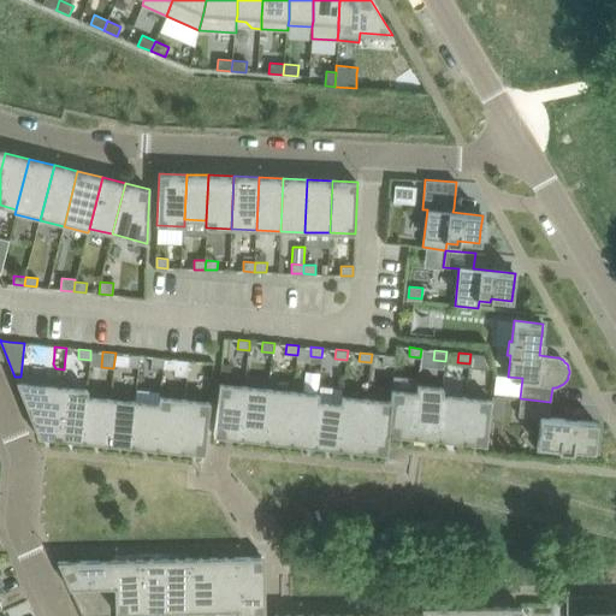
[(130,354),(130,363),(138,365),(140,355),(130,354)]
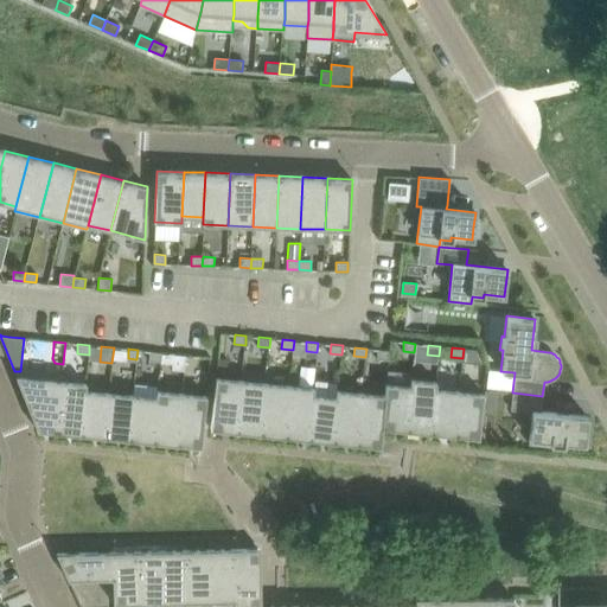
[(462,358),(461,364),(483,365),(483,360),(479,351),(479,350),(464,349),(462,358)]
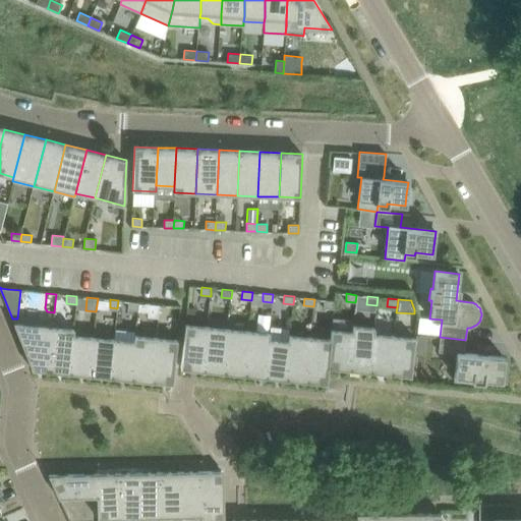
[(325,300),(324,307),(334,308),(335,301),(325,300)]
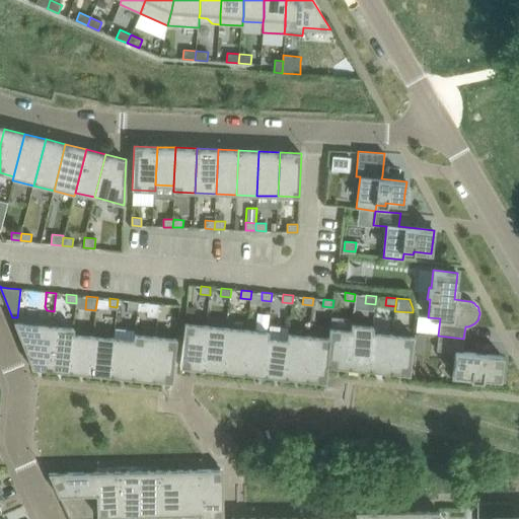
[(129,300),(128,308),(138,309),(138,301),(129,300)]
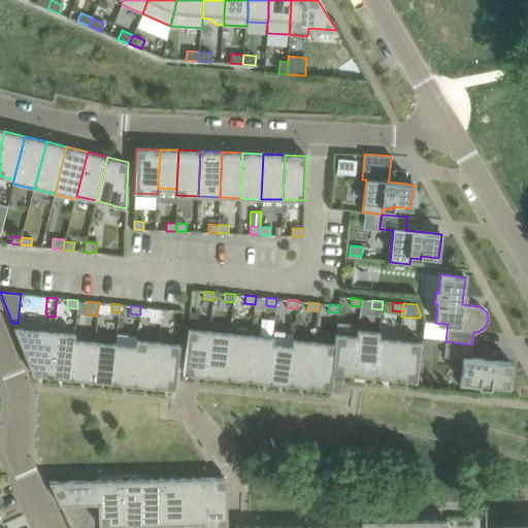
[(150,317),(150,322),(160,323),(162,309),(151,307),(151,308),(150,317)]
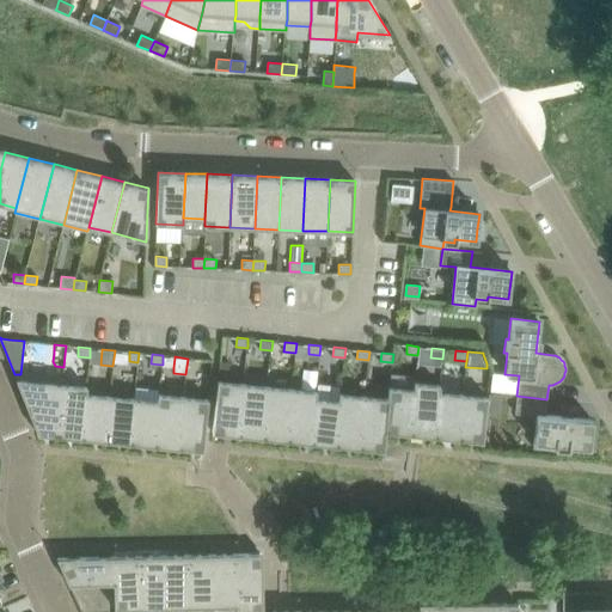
[(16,374),(14,374),(24,399),(38,434),(57,436),(63,384),(63,379),(62,379),(20,374),(16,374)]
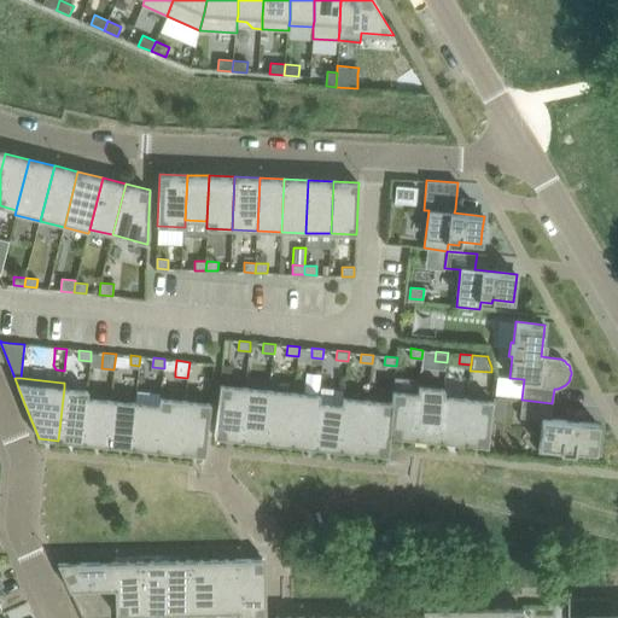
[(217,409),(215,437),(240,439),(246,388),(221,384),(220,384),(217,409)]
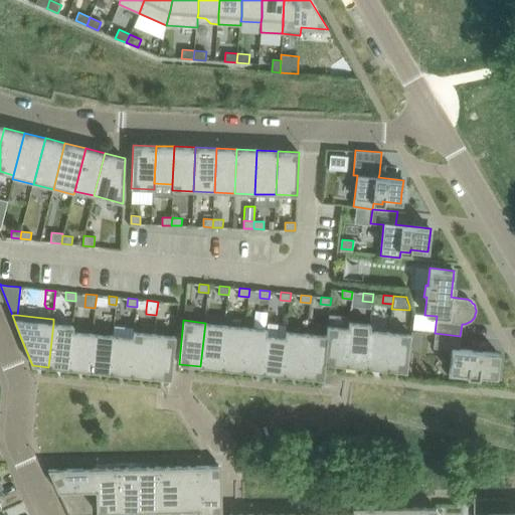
[(348,327),(344,365),(366,368),(370,330),(370,324),(369,324),(349,322),(348,321),(348,327)]
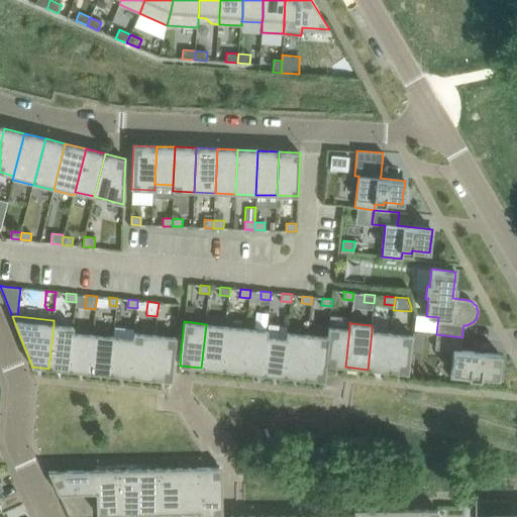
[(54,324),(48,369),(70,371),(74,332),(74,326),(73,326),(54,324)]
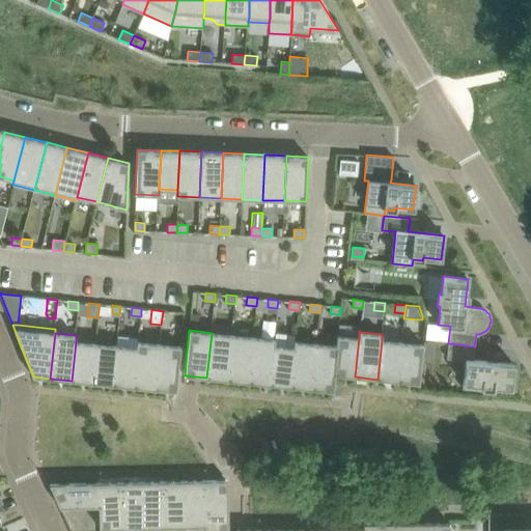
[(212,333),(206,378),(227,380),(232,335),(212,333)]
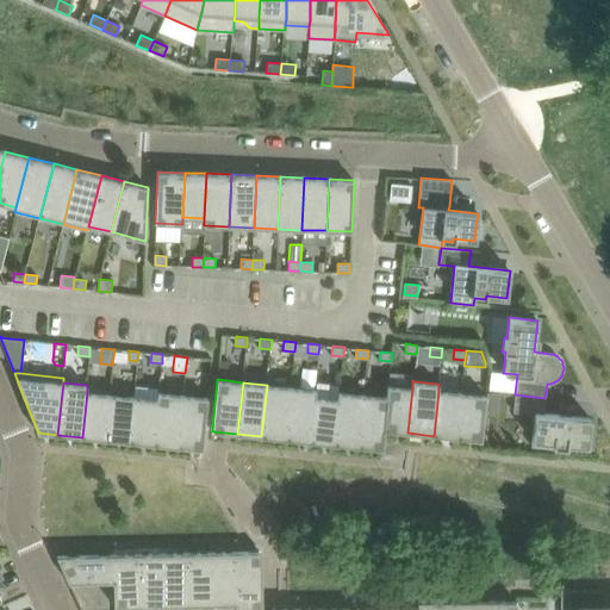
[(267,385),(261,436),(286,440),(291,387),(267,385)]
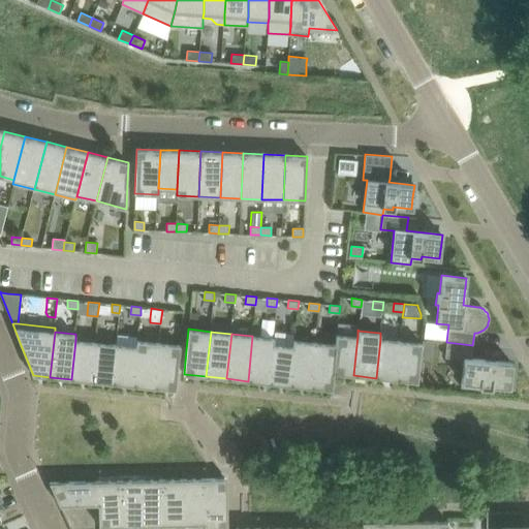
[(336,344),(333,373),(334,373),(353,375),(358,336),(337,334),(336,344)]
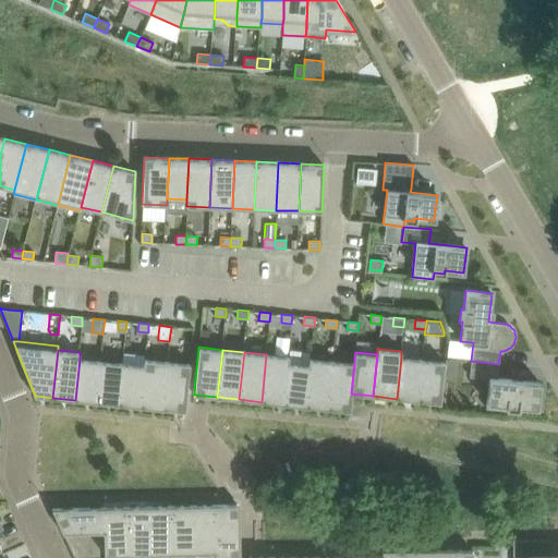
[(266,354),(262,402),(284,404),(289,363),(289,356),(266,354)]
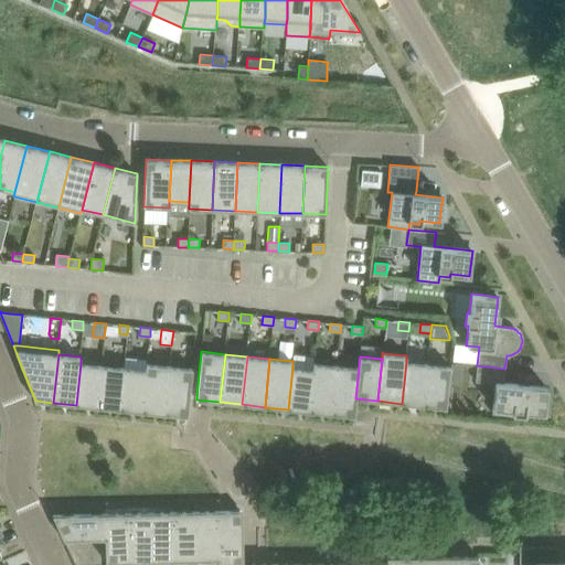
[(406,362),(402,404),(423,406),(427,364),(406,362)]
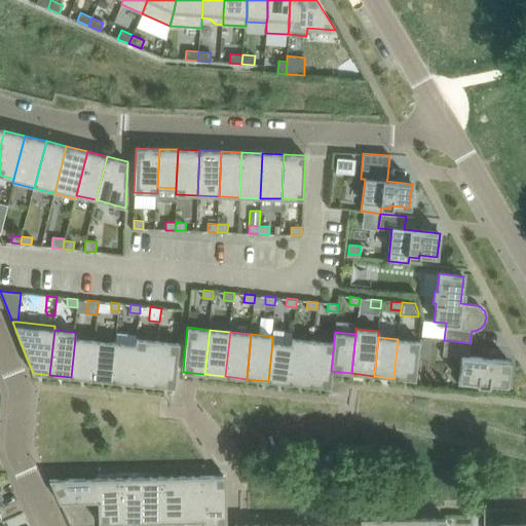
[(75,338),(71,377),(90,379),(95,340),(75,338)]
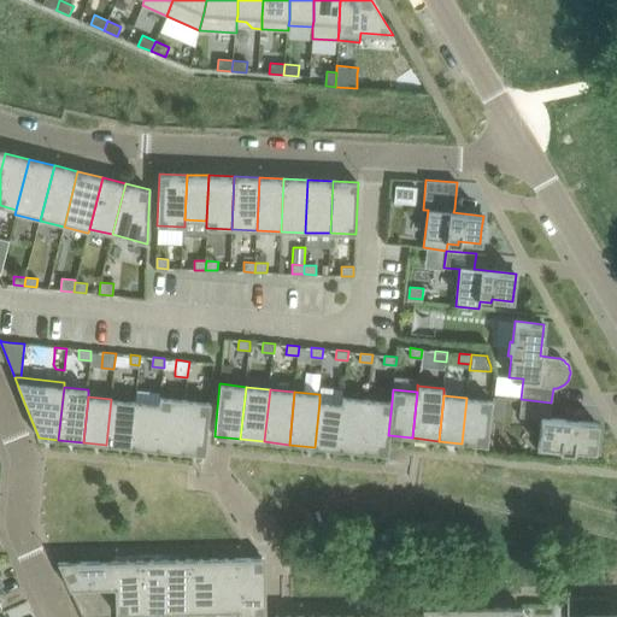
[(341,404),(336,450),(363,452),(368,399),(344,397),(342,397),(341,404)]
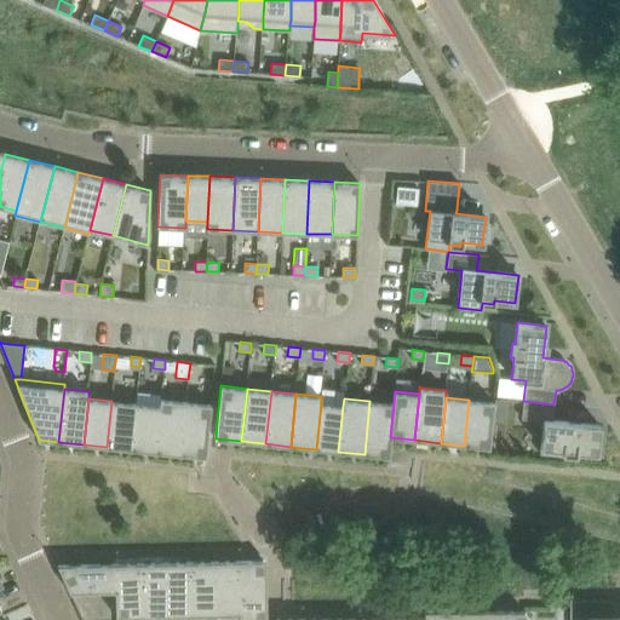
[(159,406),(155,452),(181,454),(185,402),(161,400),(160,400),(159,406)]
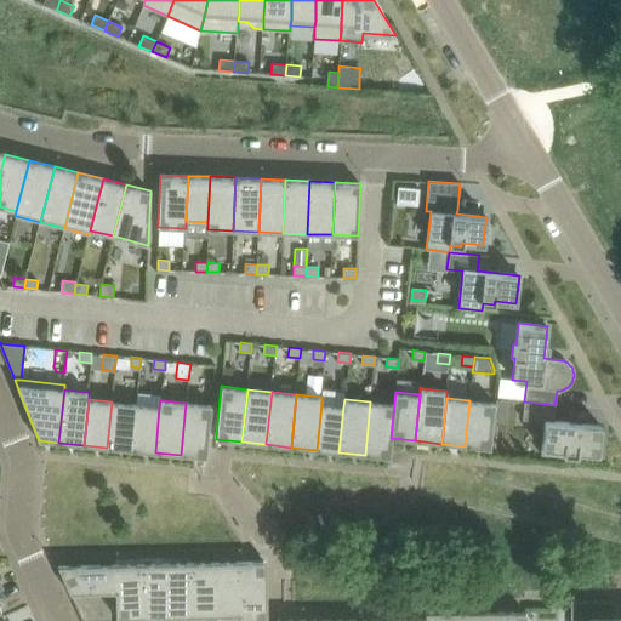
[(469,400),(465,446),(490,449),(494,421),(495,403),(469,400)]
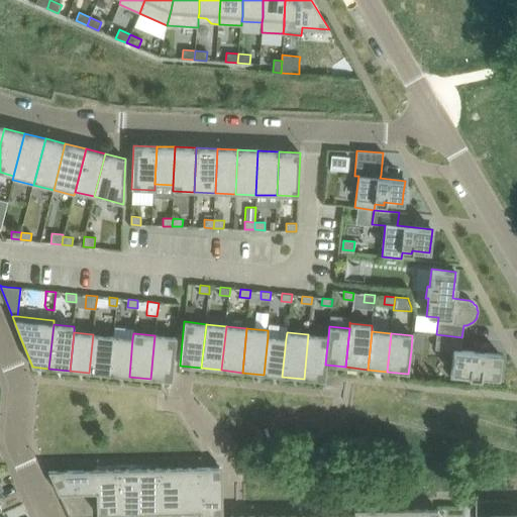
[(93,334),(89,373),(109,375),(113,336),(93,334)]
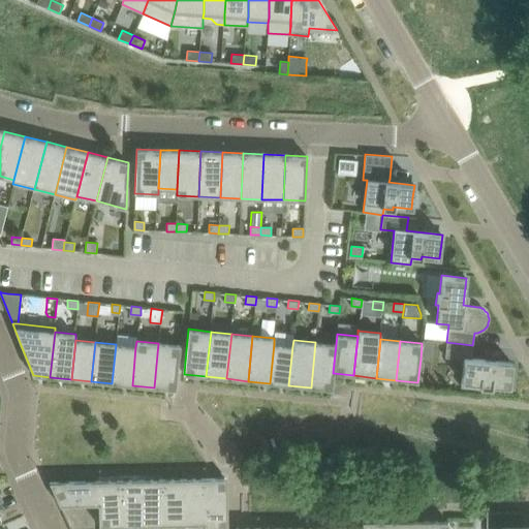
[(315,342),(311,387),(332,390),(334,373),(333,373),(336,344),(315,342)]
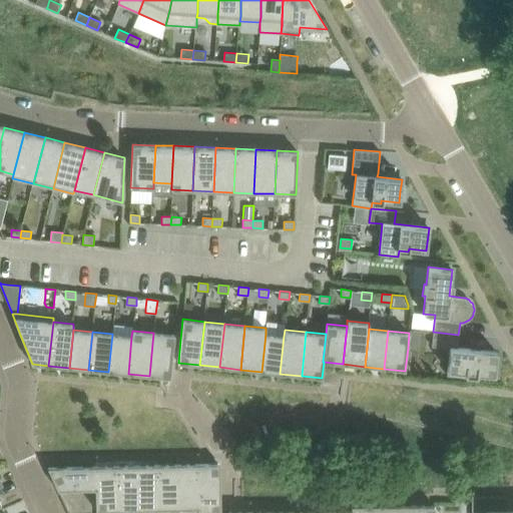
[(433,332),(432,346),(450,348),(447,375),(467,377),(467,375),(476,376),(477,373),(494,375),(497,352),(457,348),(458,335),(433,332)]
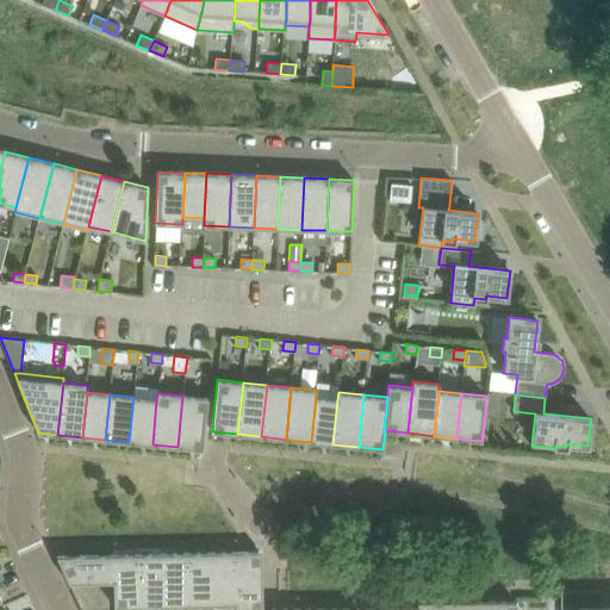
[(182,396),(178,447),(203,449),(205,423),(209,398),(207,398),(182,396)]
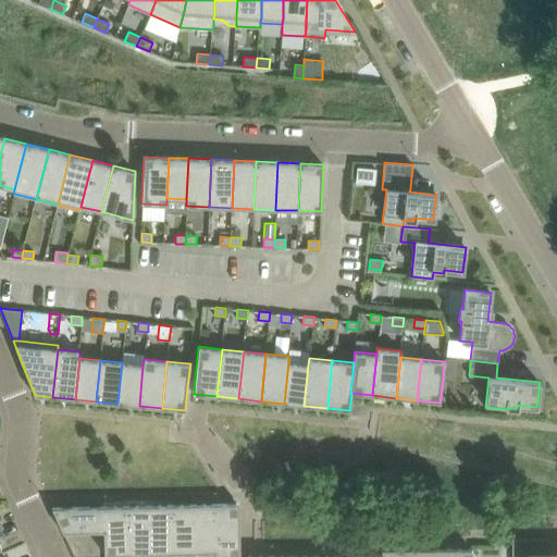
[(122,362),(118,404),(139,406),(143,364),(122,362)]
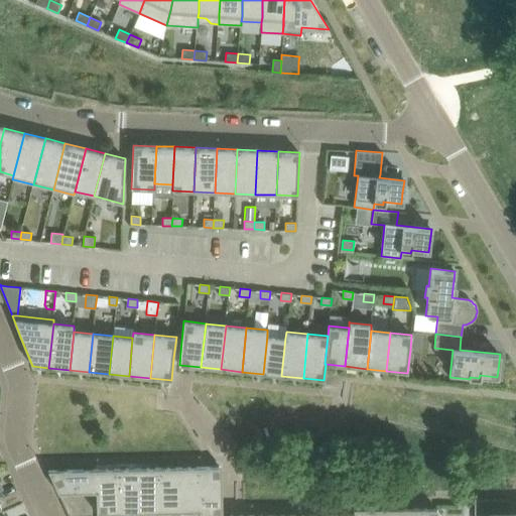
[(267,336),(263,374),(281,376),(285,338),(267,336)]
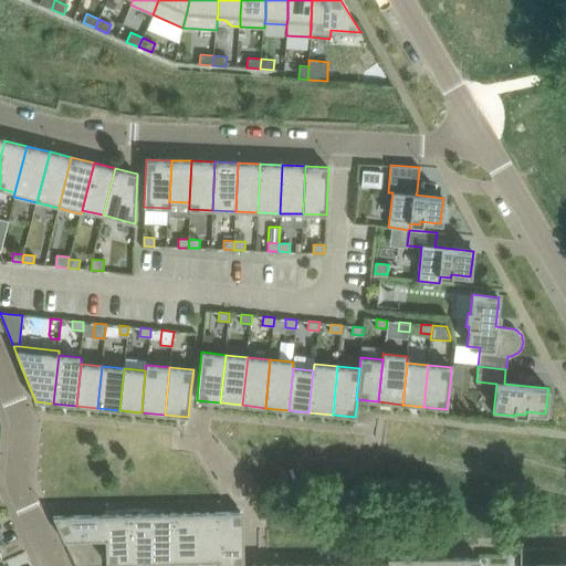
[(219,512),(196,513),(197,561),(219,561),(219,512)]
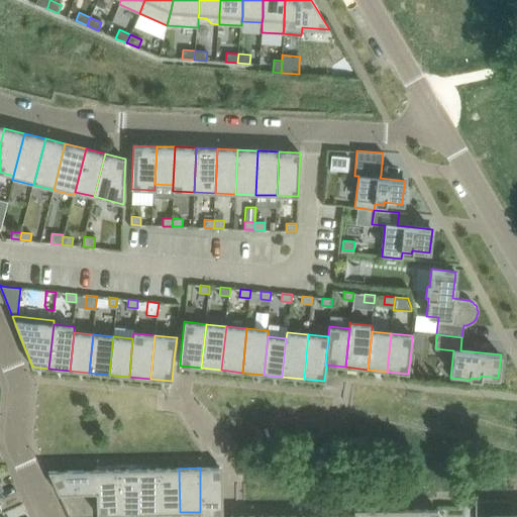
[(221,468),(200,468),(200,512),(200,516),(222,515),(221,468)]
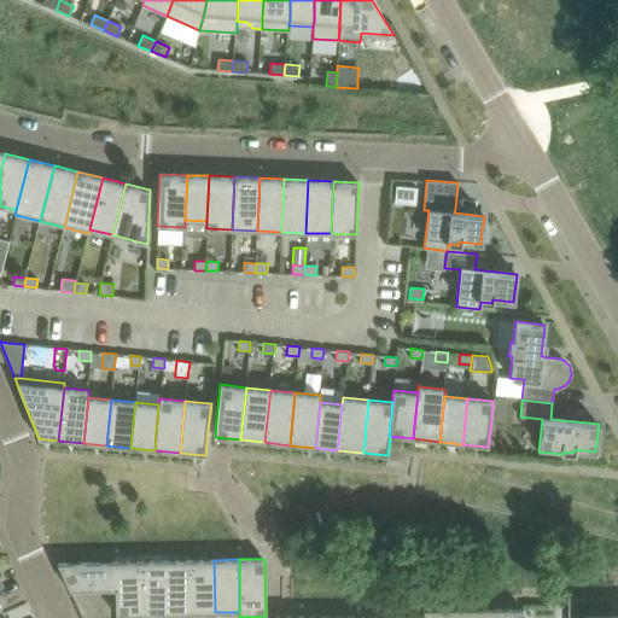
[(190,560),(165,561),(165,613),(191,613),(190,560)]
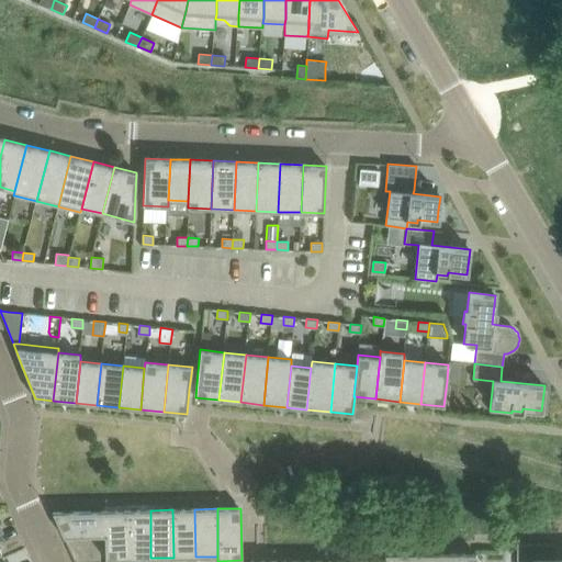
[(194,509),(172,509),(173,558),(195,557),(194,509)]
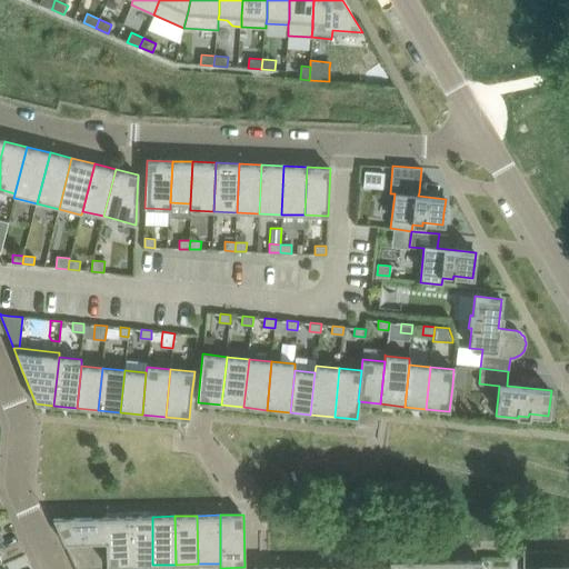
[(129,517),(107,518),(107,542),(107,566),(130,566),(129,517)]
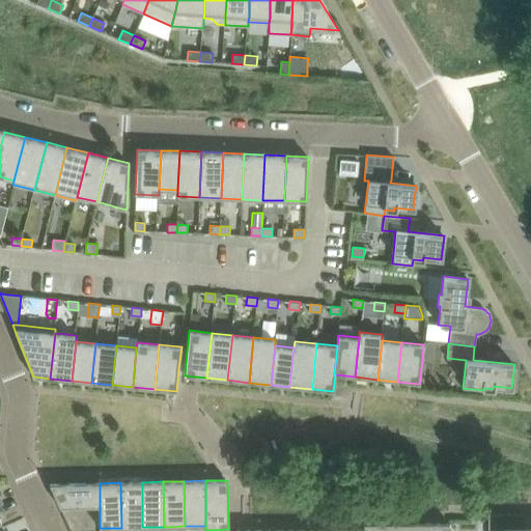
[(142,482),(120,482),(121,528),(142,527),(142,482)]
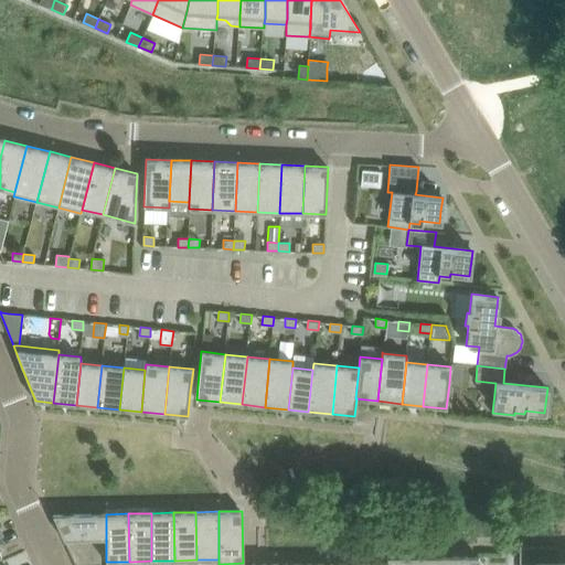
[(106,514),(53,515),(64,540),(65,540),(106,539),(106,514)]
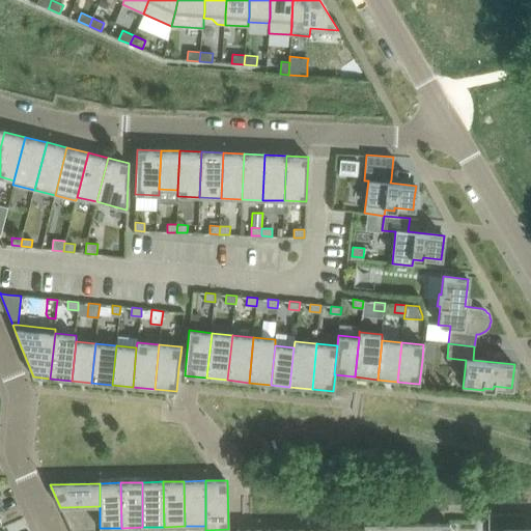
[(526,513),(488,513),(488,529),(503,529),(502,530),(530,530),(530,528),(525,529),(526,513)]
